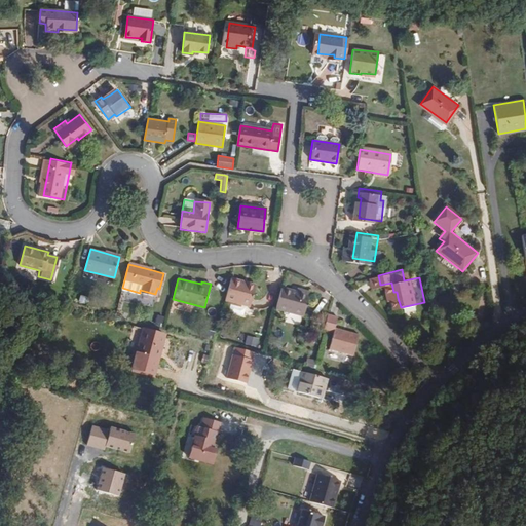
[(250,307),(255,288),(242,285),(242,282),(231,278),(225,300),(250,307)]
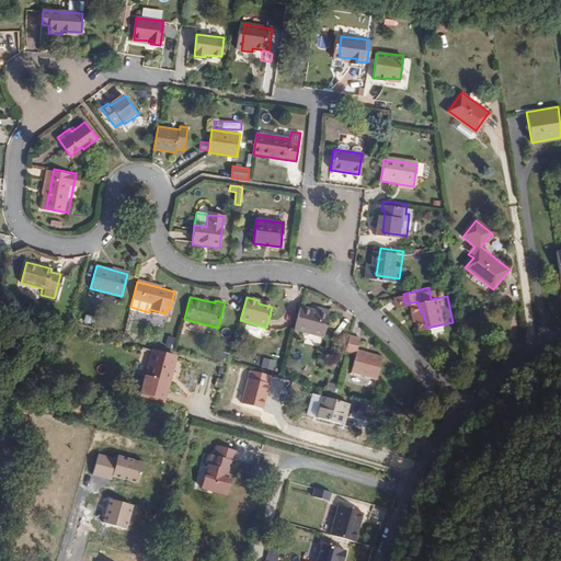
[(323,336),(330,311),(320,308),(319,312),(315,310),(300,307),(295,329),(323,336)]
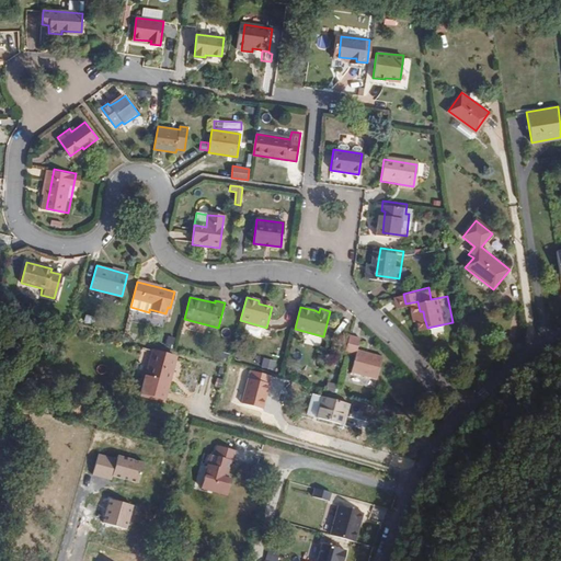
[(356,348),(359,338),(350,335),(346,351),(355,354),(351,371),(376,379),(382,356),(356,348)]
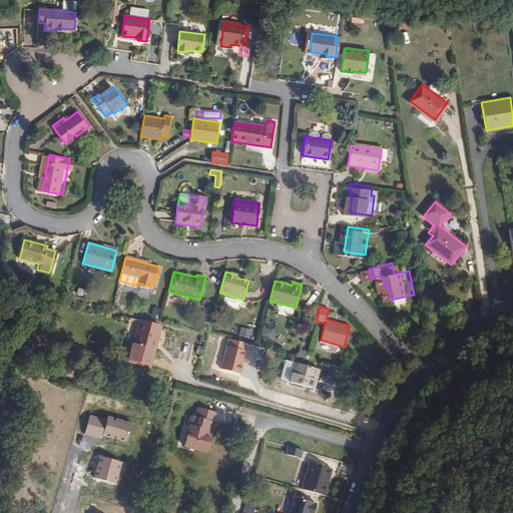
[(150,364),(160,326),(138,320),(128,358),(150,364)]
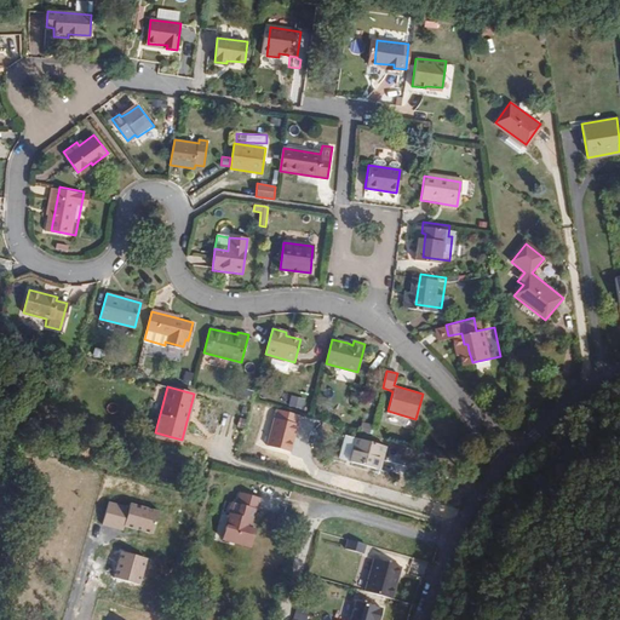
[(385,455),(388,447),(344,434),(337,458),(378,470),(383,455),(385,455)]
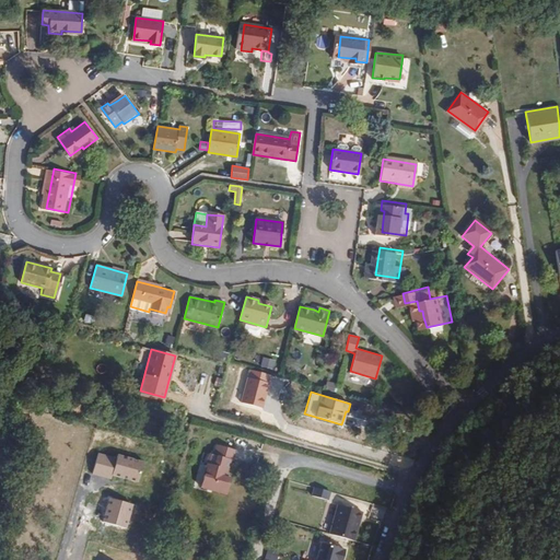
[(232,478),(237,462),(240,463),(243,452),(224,446),(221,456),(218,465),(214,465),(208,488),(233,497),(237,480),(232,478)]
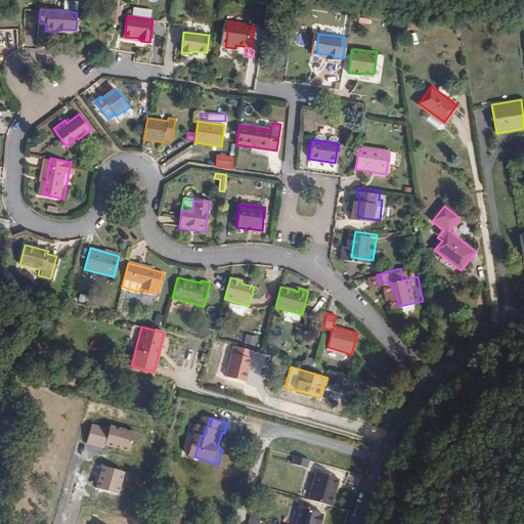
[(309,461),(293,456),(291,465),(307,469),(309,461)]
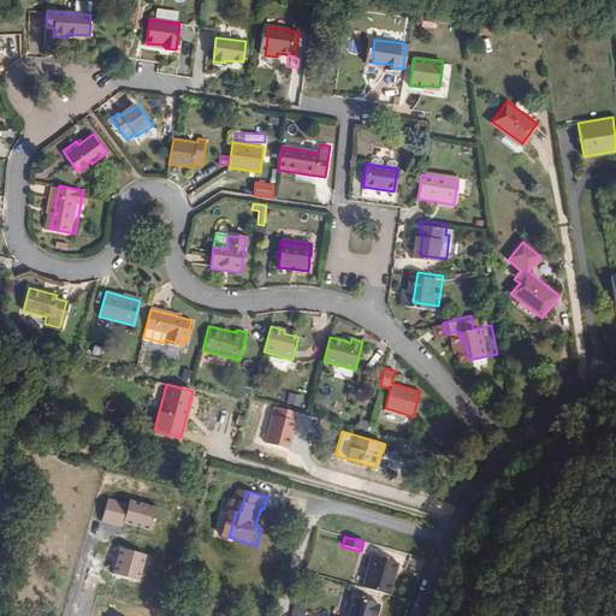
[(371,554),(361,587),(390,596),(400,562),(371,554)]
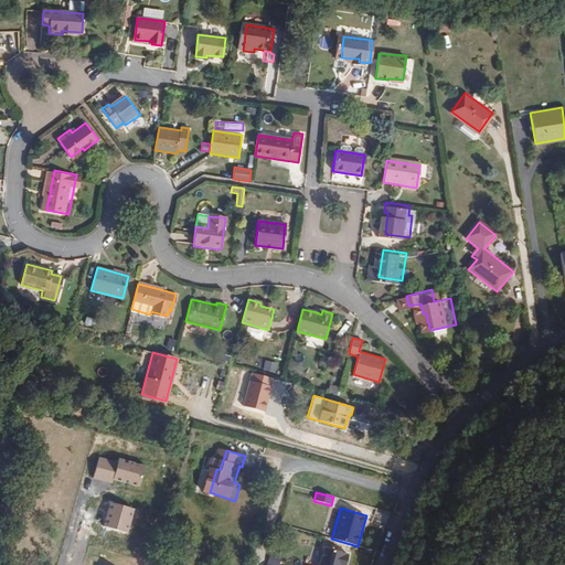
[(345,564),(349,555),(323,547),(318,564),(345,564)]
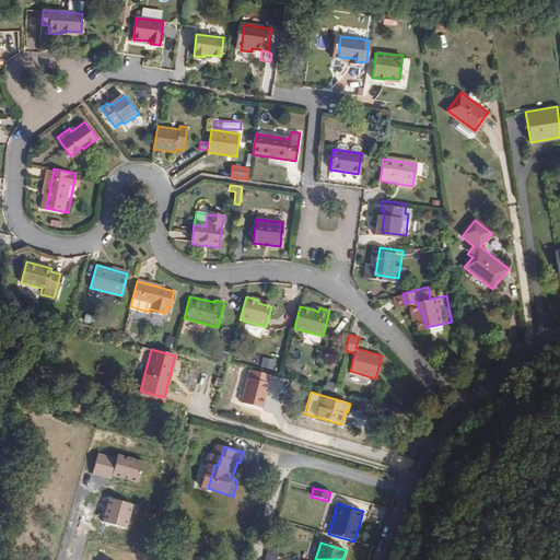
[(264,559),(267,559),(277,559),(279,551),(267,548),(264,559)]
